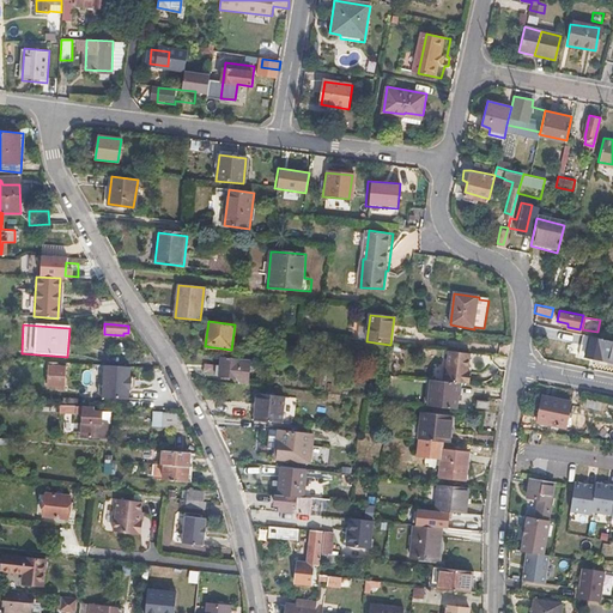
[(612,360),(612,339),(583,333),(581,345),(578,353),(612,360)]
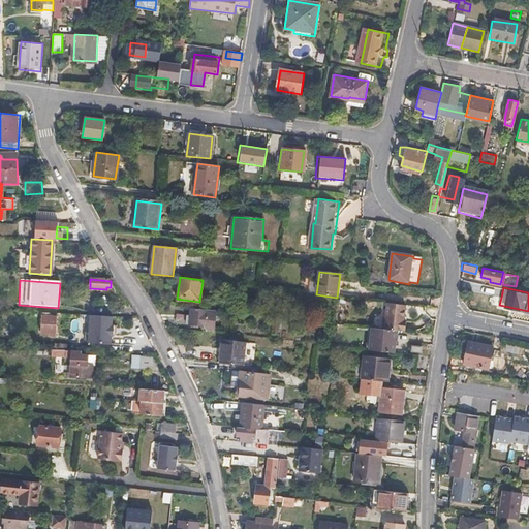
[(405,322),(403,322),(405,306),(387,304),(386,317),(383,316),(381,330),(396,332),(402,332),(402,329),(405,330),(405,322)]
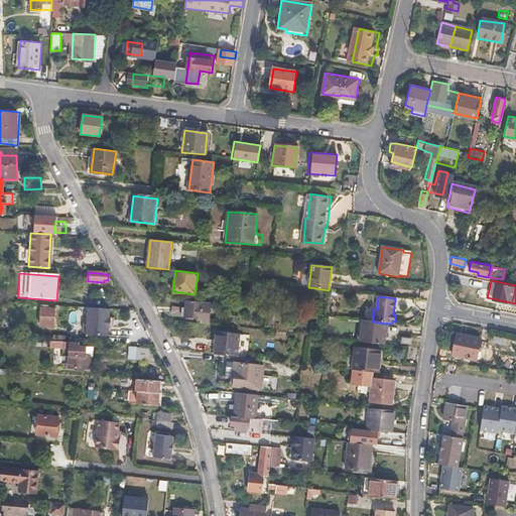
[(170,314),(201,317),(200,323),(208,324),(210,302),(185,300),(185,306),(171,305),(170,314)]
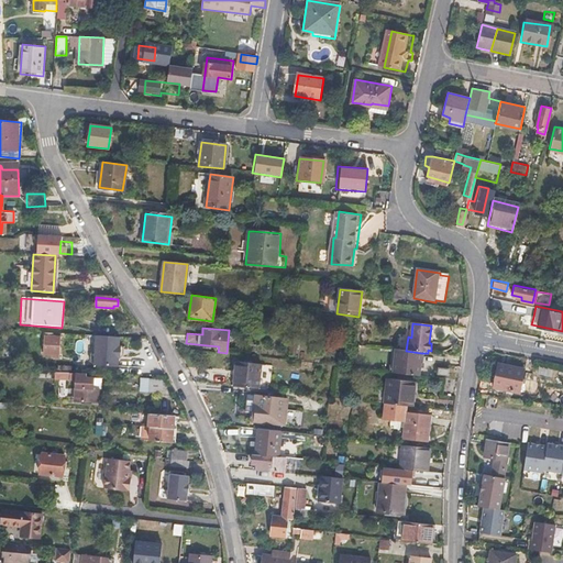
[(61,349),(61,338),(54,337),(54,332),(44,332),(43,346),(61,349)]
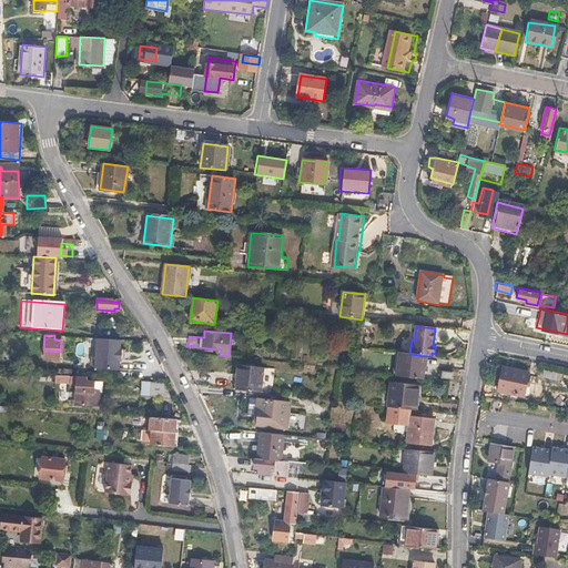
[(97,340),(95,368),(121,369),(121,341),(97,340)]
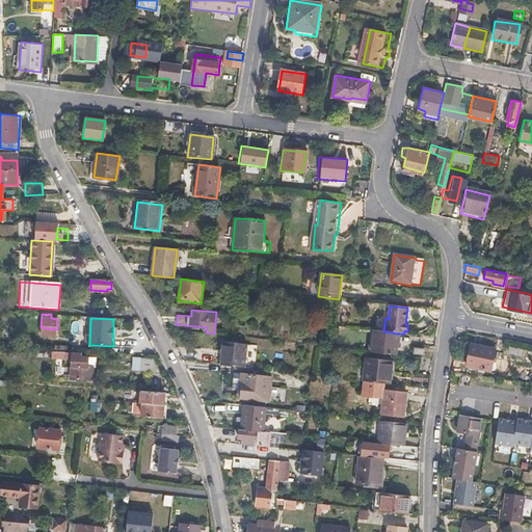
[(396,355),(398,334),(383,331),(374,329),(372,352),(396,355)]
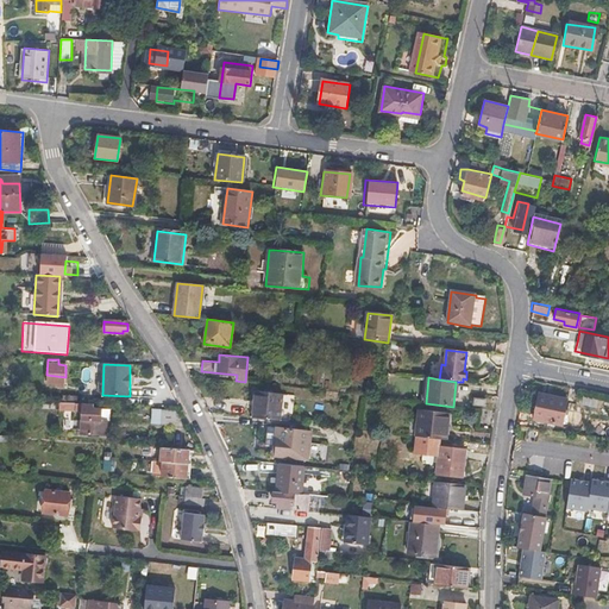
[(278,421),(281,395),(256,391),(252,418),(278,421)]
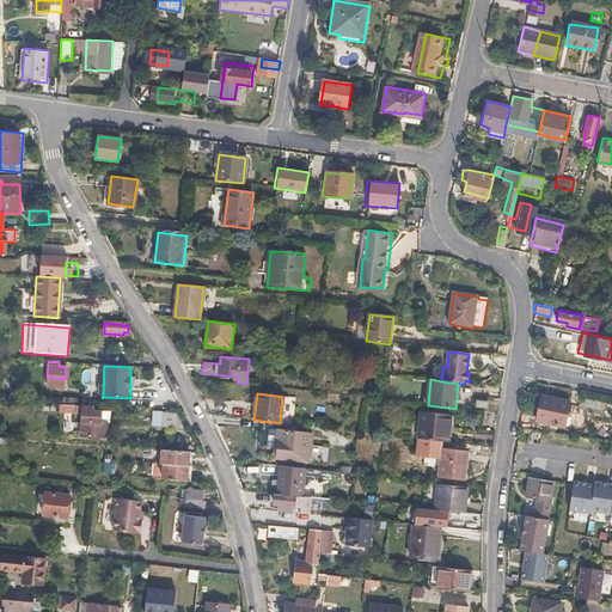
[(563,424),(569,401),(542,395),(537,420),(563,424)]
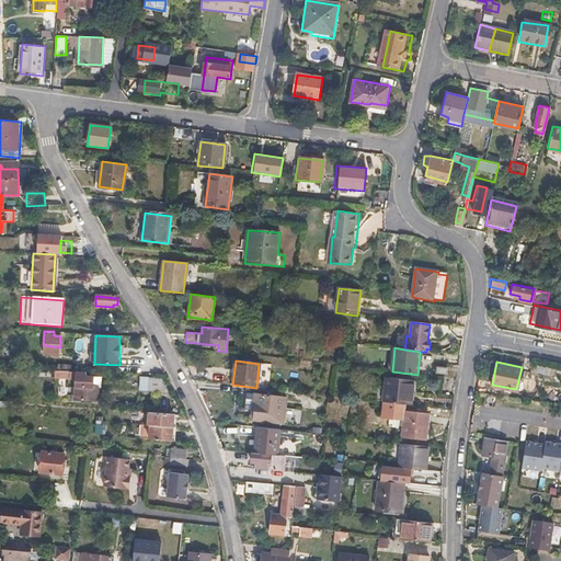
[(99,400),(100,387),(94,387),(94,377),(87,377),(87,371),(56,369),(56,375),(77,377),(75,398),(99,400)]
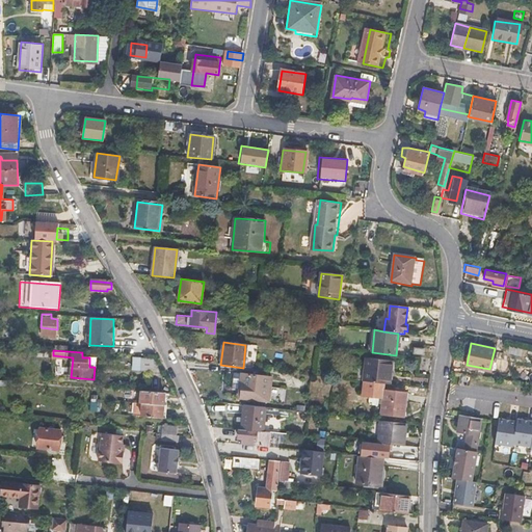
[(388,384),(390,362),(364,358),(361,381),(388,384)]
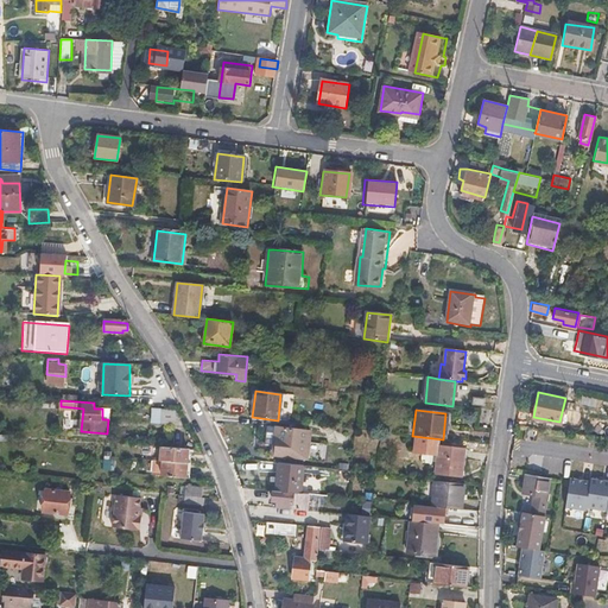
[(176,425),(177,416),(163,415),(163,424),(176,425)]
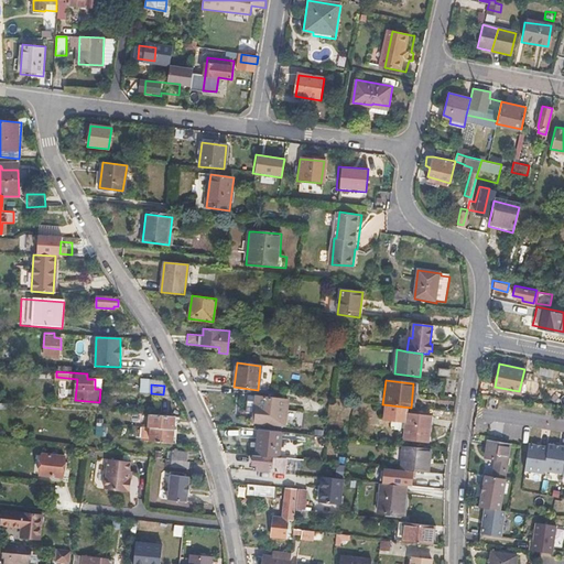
[(283,424),(285,400),(256,397),(253,413),(258,414),(257,421),(283,424)]
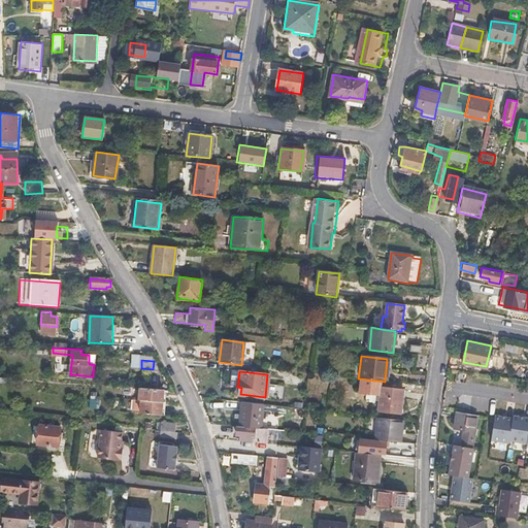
[(164,416),(166,389),(143,387),(142,400),(145,401),(143,414),(164,416)]
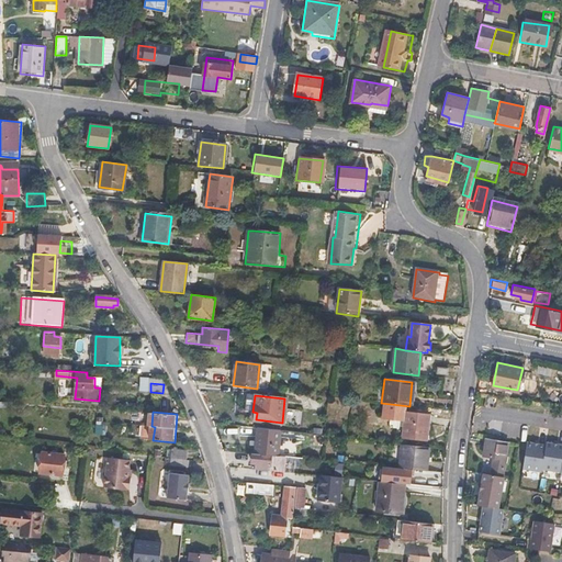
[(423,441),(427,415),(403,412),(400,438),(423,441)]
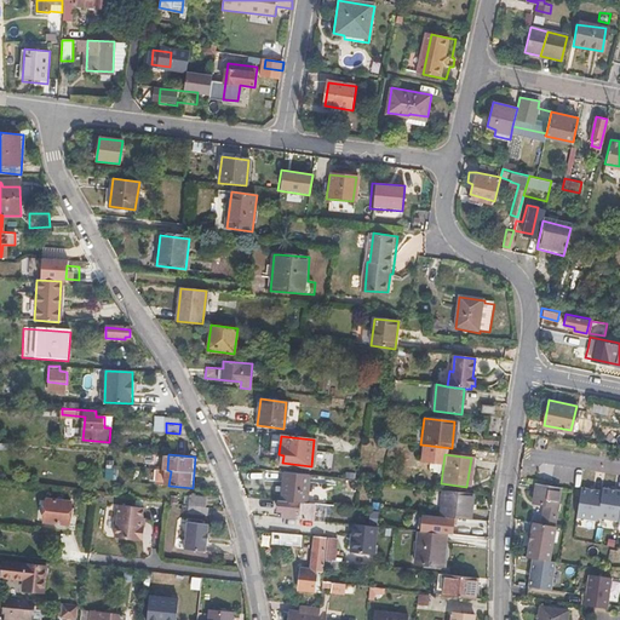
[(103,480),(115,480),(116,465),(104,465),(103,480)]
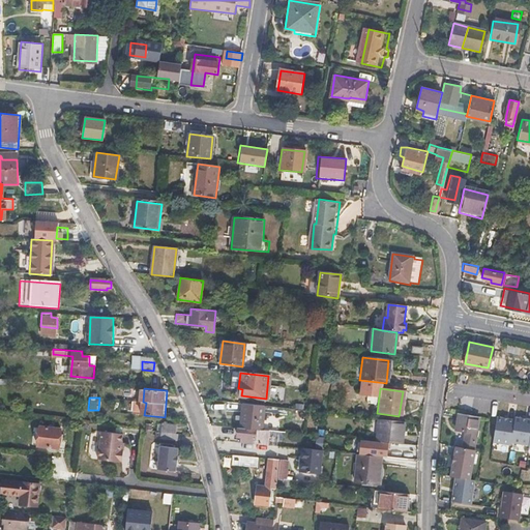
[(260,431),(263,406),(240,403),(237,429),(239,429),(260,431)]
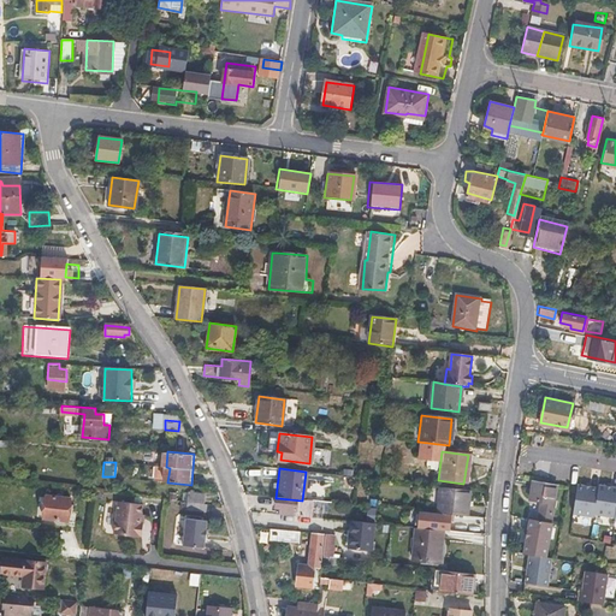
[(548,517),(552,483),(529,479),(527,498),(538,501),(535,517),(549,520),(548,517)]
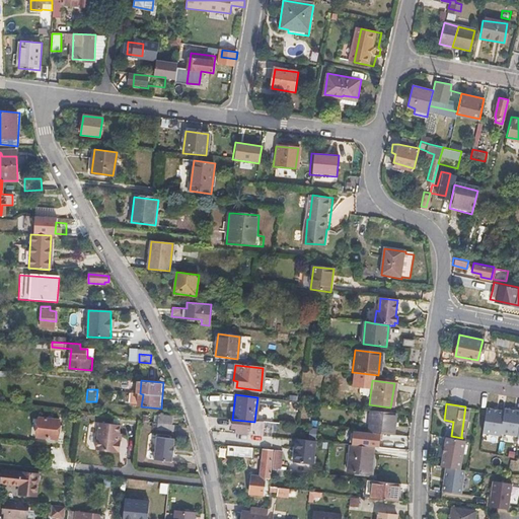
[(500,435),(504,411),(486,409),(482,435),(500,438),(500,435)]
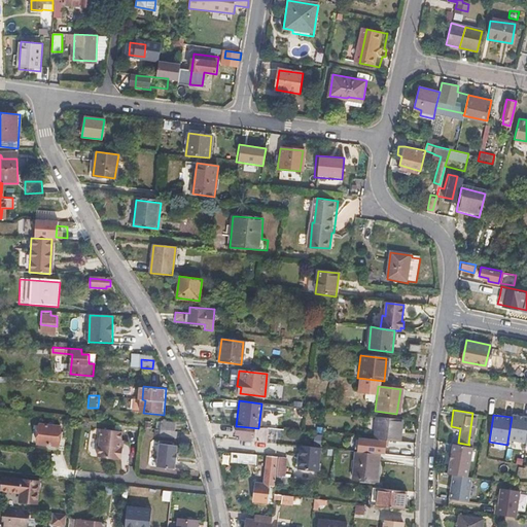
[(507,442),(525,444),(526,431),(526,416),(512,415),(512,417),(507,442)]
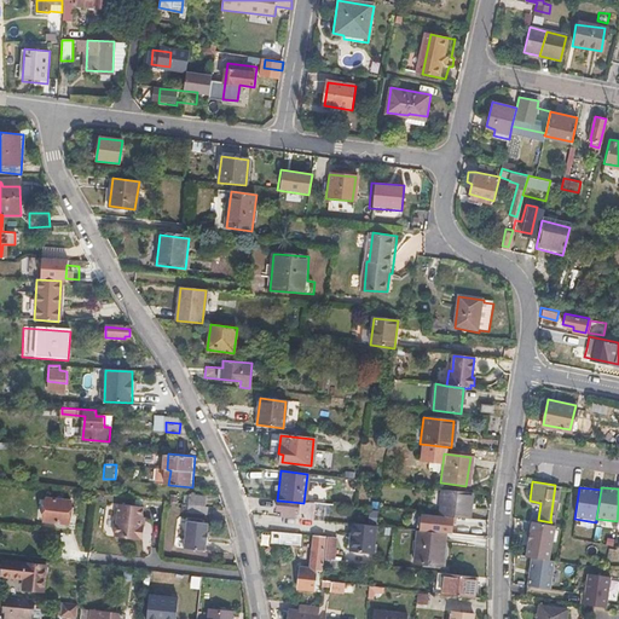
[(468,519),(470,495),(440,491),(438,516),(452,518),(468,519)]
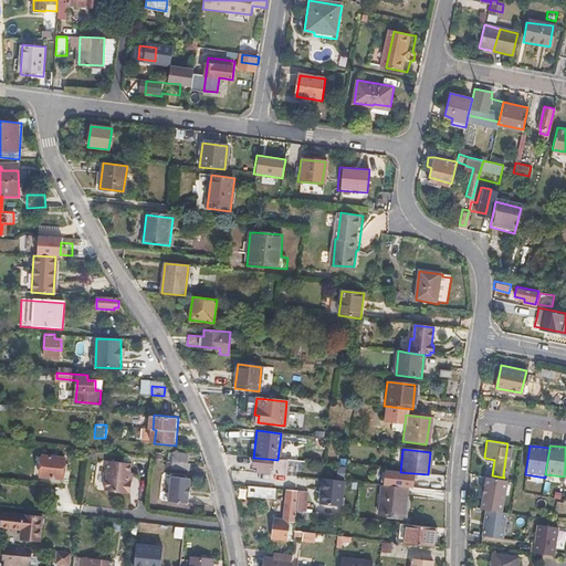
[(62,480),(64,459),(42,457),(40,477),(62,480)]
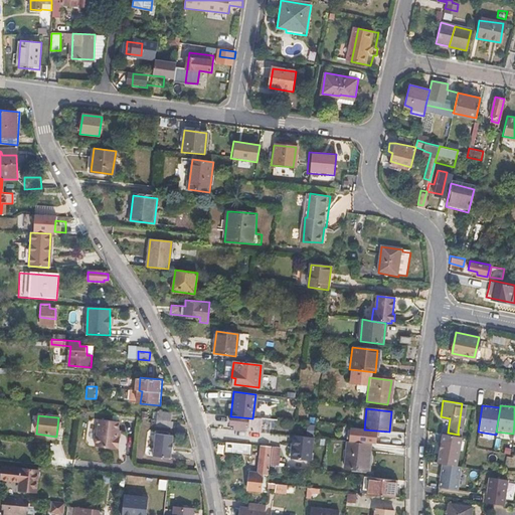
[(261,434),(262,419),(252,418),(232,416),(231,425),(235,425),(234,431),(261,434)]
